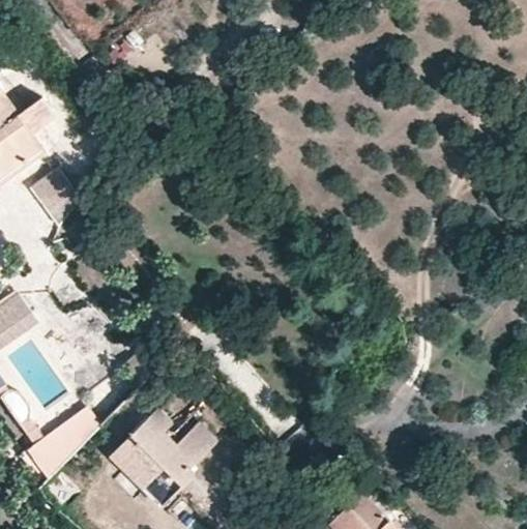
[(127,48),(115,38),(103,51),(115,61),(127,48)]
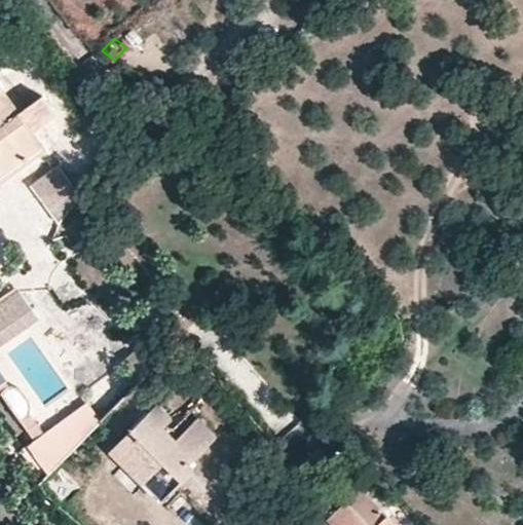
[(19,111),(0,84),(0,174),(39,146),(15,113),(19,111)]
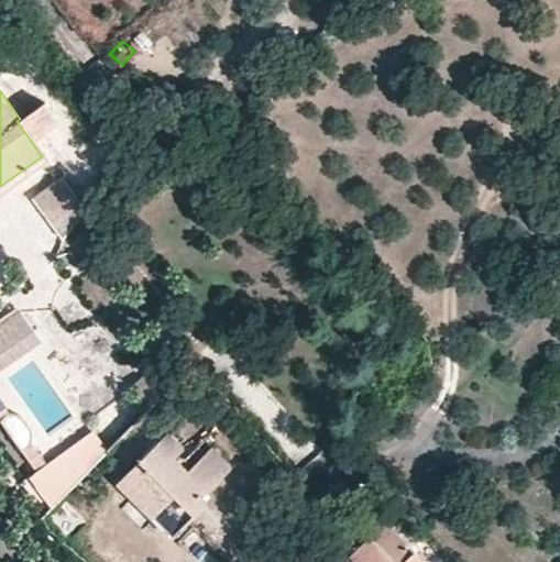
[(17,121),(42,156),(64,142),(39,106),(17,121)]
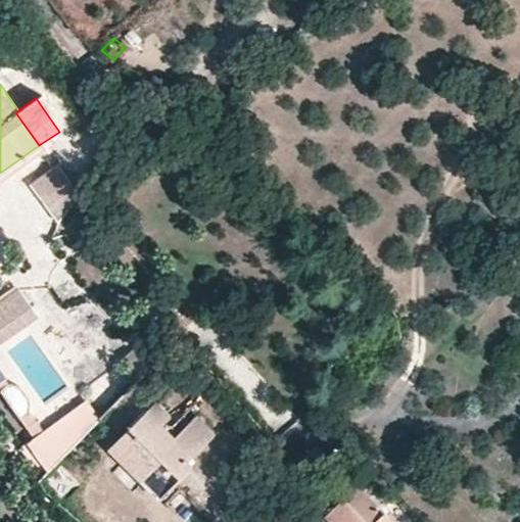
[(78,196),(54,167),(28,184),(54,220),(78,196)]
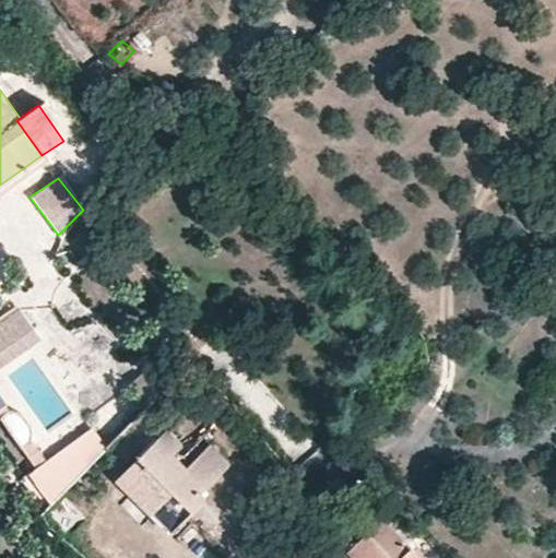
[(0,365),(37,337),(18,309),(0,321),(0,365)]
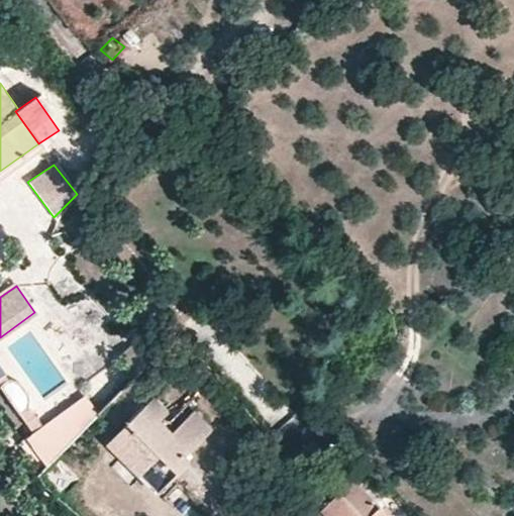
[(17,382),(7,380),(1,375),(0,376),(0,388),(17,413),(26,405),(26,396),(17,382)]
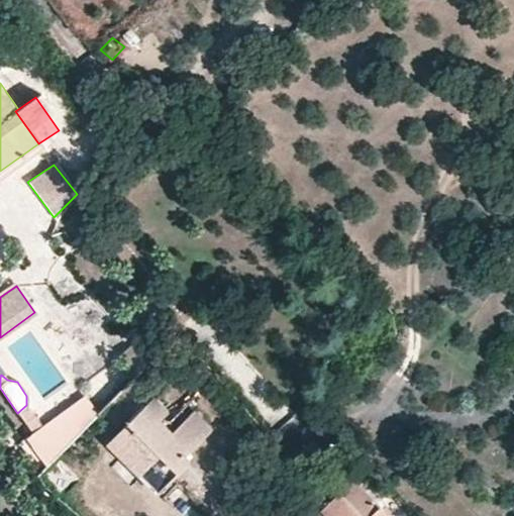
[(155,398),(106,445),(156,496),(190,462),(183,456),(211,430),(191,411),(170,431),(160,419),(167,412),(155,398)]
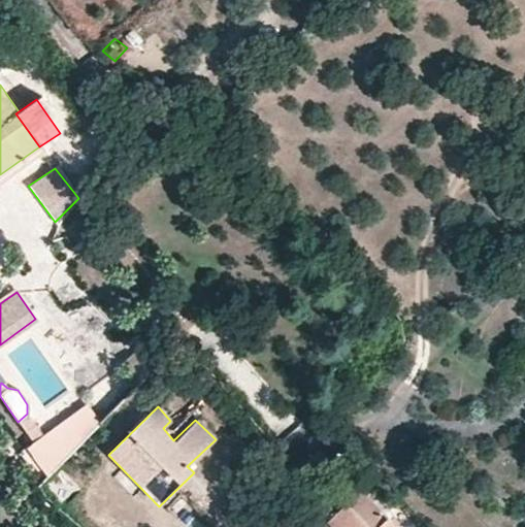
[(53,473),(99,426),(86,407),(33,449),(53,473)]
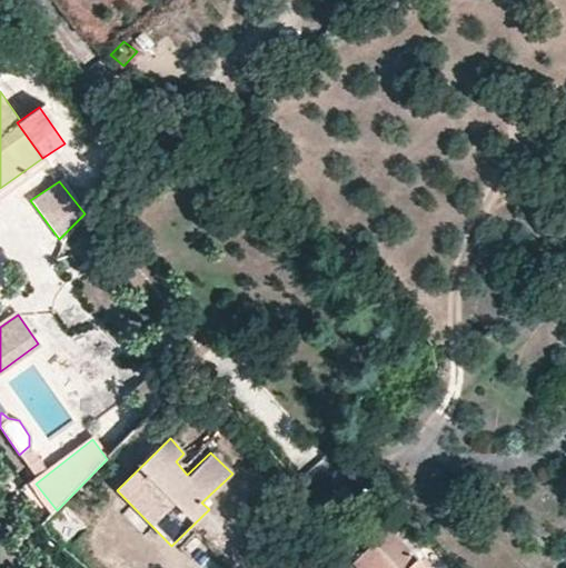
[(46,469),(29,446),(19,455),(36,477),(46,469)]
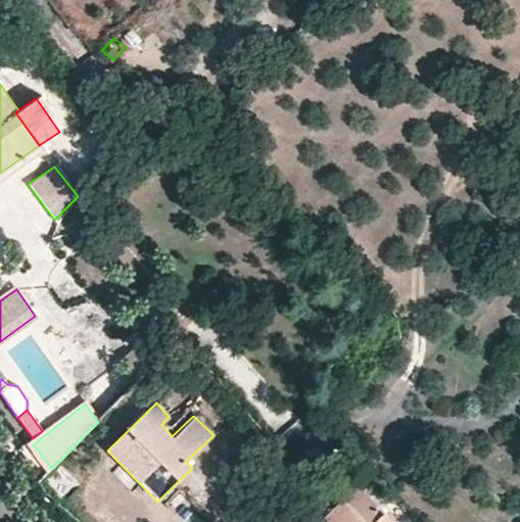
[(391,521),(382,513),(342,473),(328,486),(341,500),(323,518),(327,521),(391,521)]
